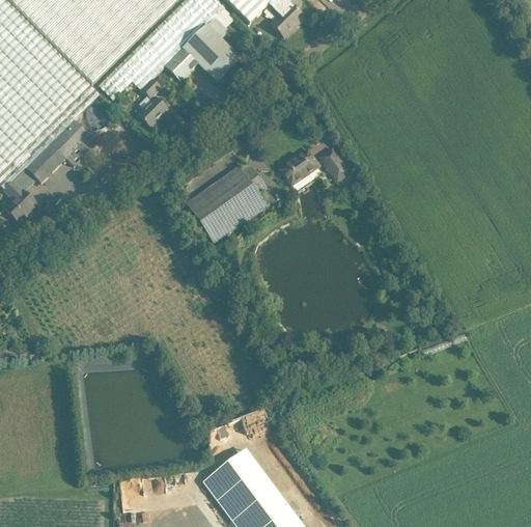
[(26,167),(74,119),(99,93),(90,85),(4,0),(0,0),(0,182),(5,188),(14,181),(26,167)]
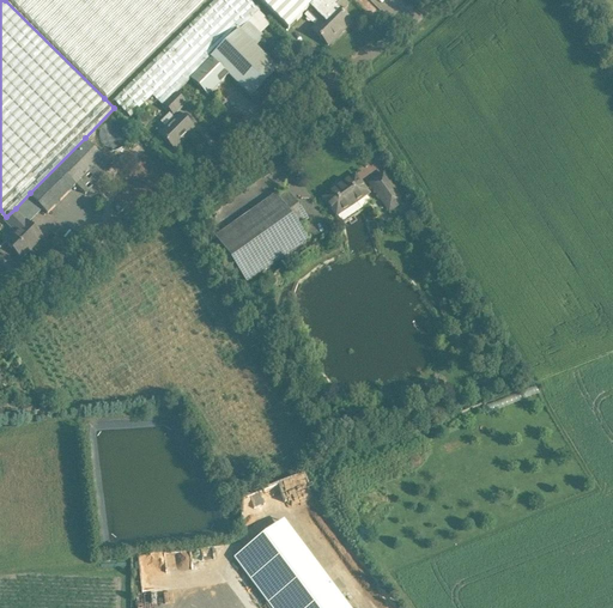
[(11,0),(107,96),(202,0),(11,0)]
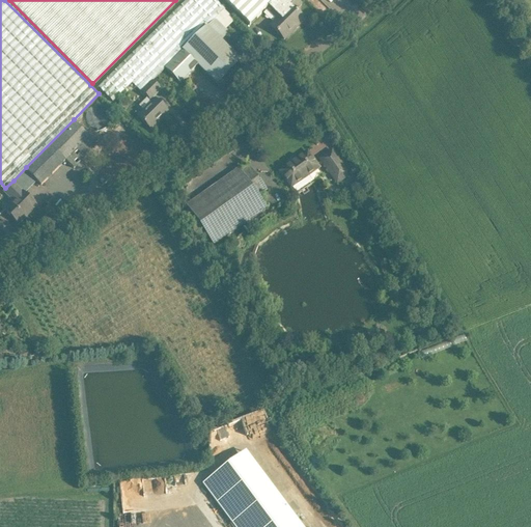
[(143,88),(152,79),(165,65),(206,24),(197,15),(212,0),(184,0),(100,83),(114,99),(133,81),(142,90),(143,88)]
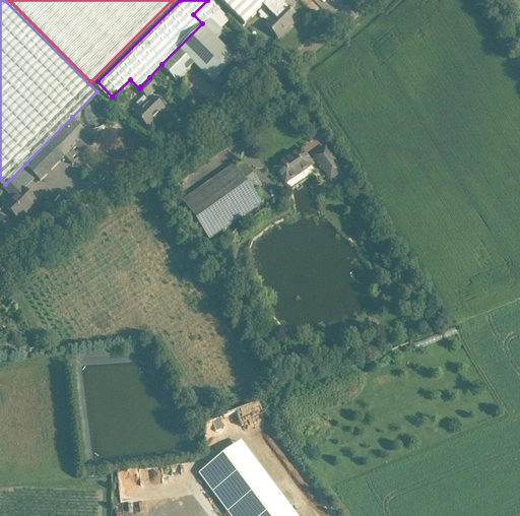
[(225,0),(236,11),(243,18),(257,2),(259,0),(225,0)]
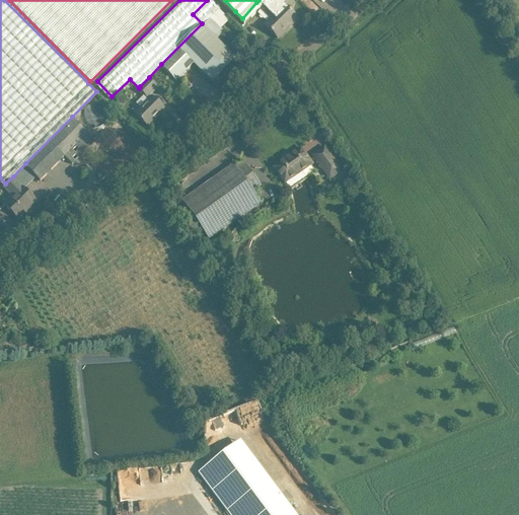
[(258,0),(256,2),(271,16),(265,22),(272,28),(270,29),(272,30),(273,29),(276,33),(278,35),(291,22),(290,21),(296,15),(288,8),(295,1),(294,0),(258,0)]
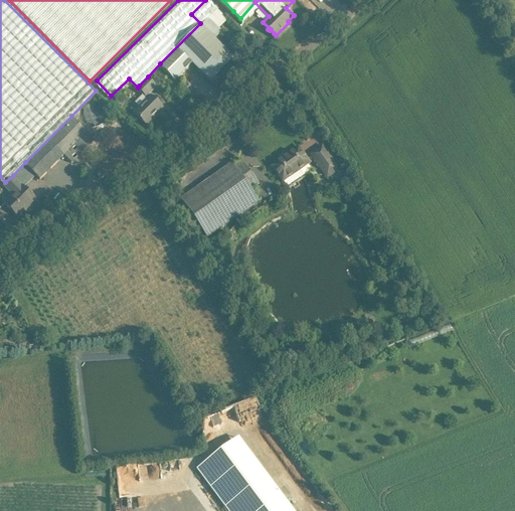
[(200,23),(160,63),(174,77),(197,55),(218,76),(236,59),(200,23)]
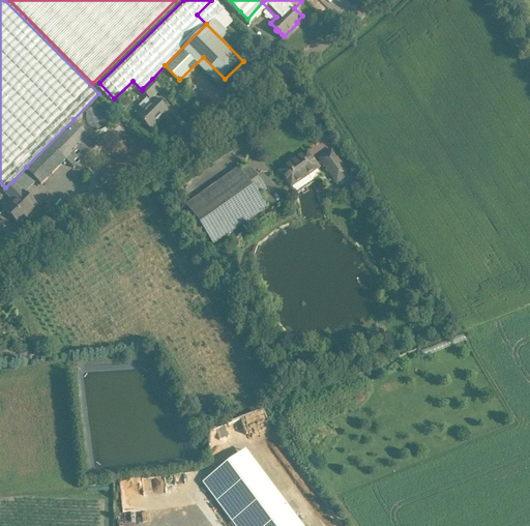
[(152,79),(143,88),(148,93),(146,95),(151,100),(138,114),(144,121),(145,120),(151,126),(158,119),(156,117),(167,108),(152,94),(159,86),(152,79)]
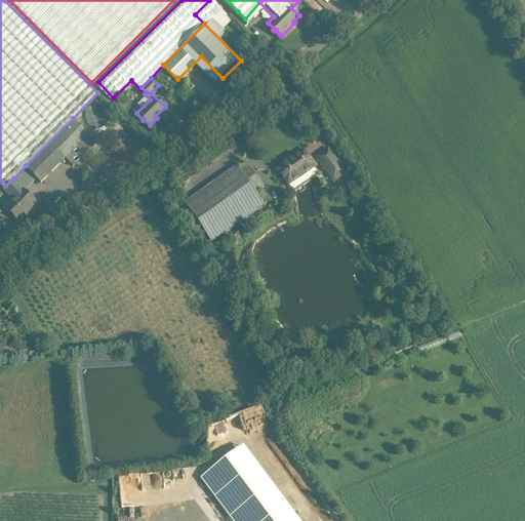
[(95,141),(88,133),(73,118),(26,165),(34,173),(41,181),(65,155),(73,163),(95,141)]
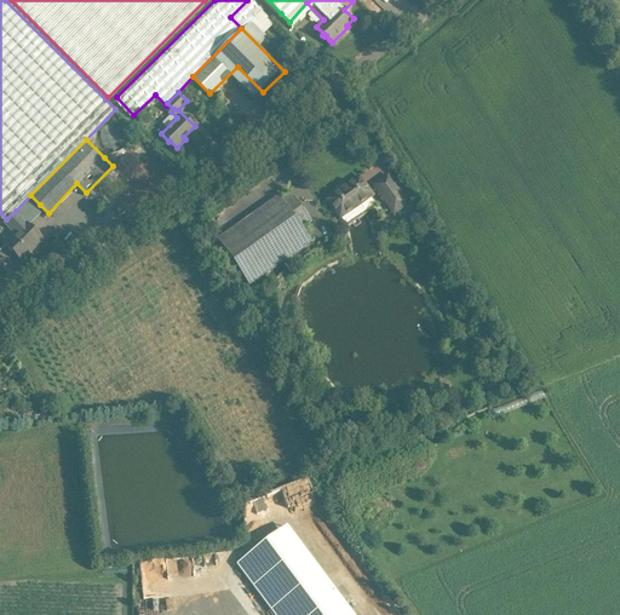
[(374,183),(394,211),(407,201),(388,172),(374,183)]
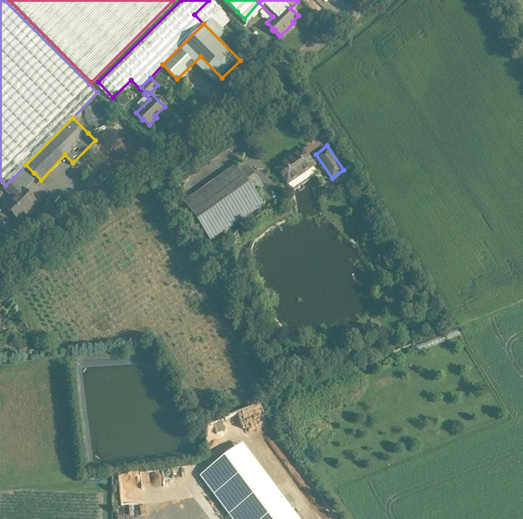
[(303,169),(314,161),(302,147),(276,166),(287,181),(292,187),(308,176),(303,169)]
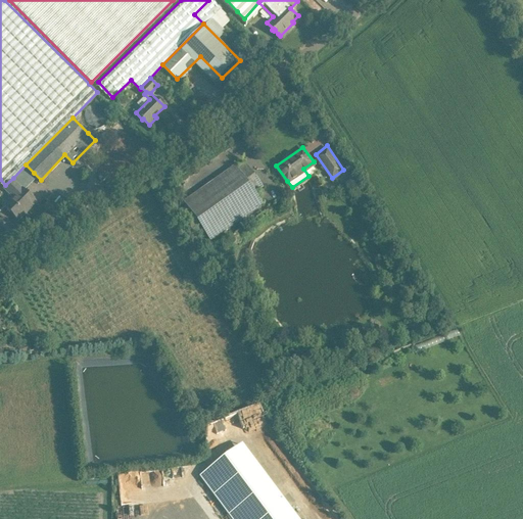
[(248,163),(247,166),(244,161),(243,163),(243,162),(238,167),(236,162),(200,188),(184,199),(185,202),(183,204),(179,207),(195,232),(199,229),(203,227),(211,238),(263,201),(254,190),(263,184),(248,163)]
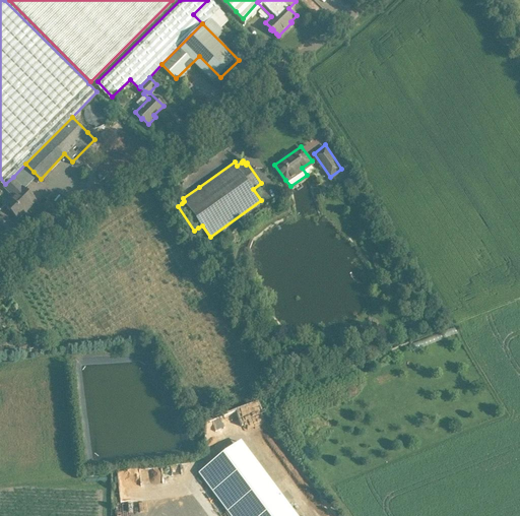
[(35,197),(21,185),(13,177),(5,184),(14,193),(4,202),(11,209),(18,216),(25,209),(23,208),(35,197)]
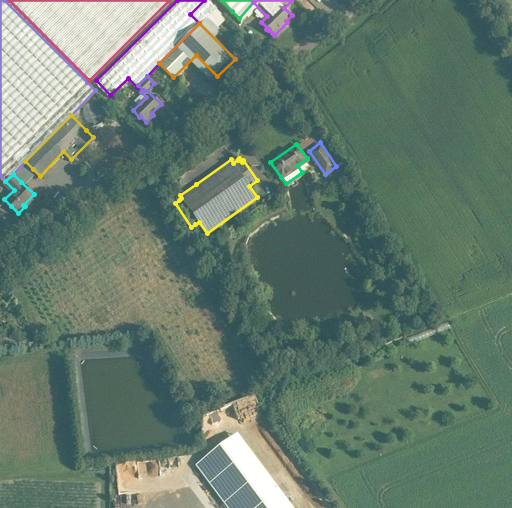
[(403,273),(391,276),(393,286),(405,283),(403,273)]
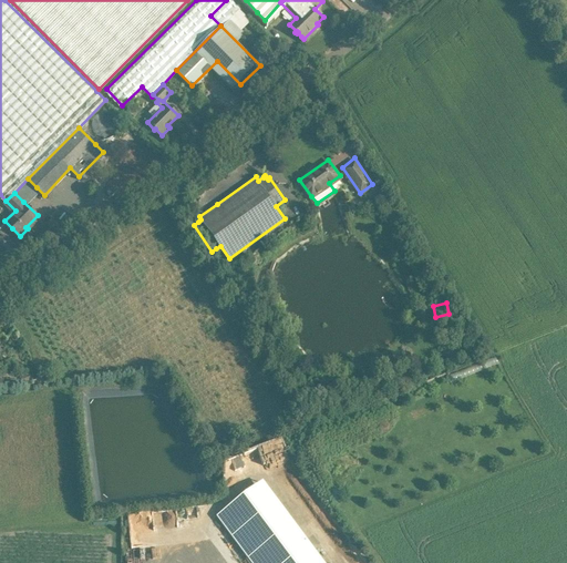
[(263,454),(272,453),(272,451),(285,449),(282,439),(261,442),(263,454)]
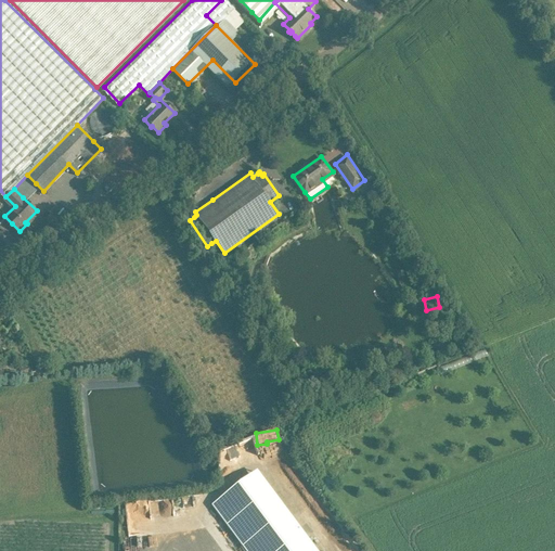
[(318,550),(268,483),(231,510),(240,521),(231,528),(247,550),(318,550)]
